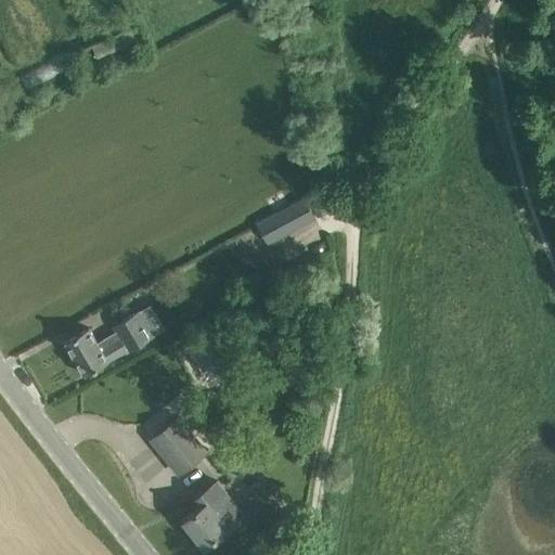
[(131,29),(92,46),(97,57),(136,40),(131,29)]
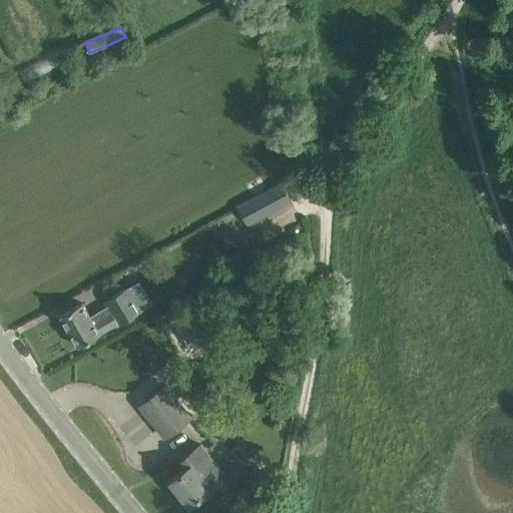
[(283,183),(238,207),(248,225),(292,201),(283,183)]
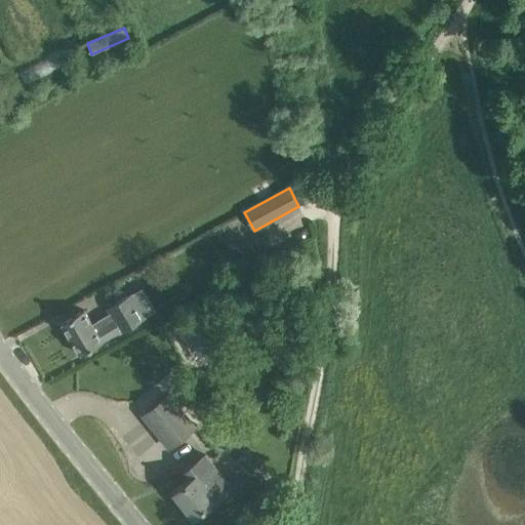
[(63,323),(81,354),(122,329),(123,330),(146,317),(131,293),(109,308),(115,318),(96,329),(84,310),(63,323)]
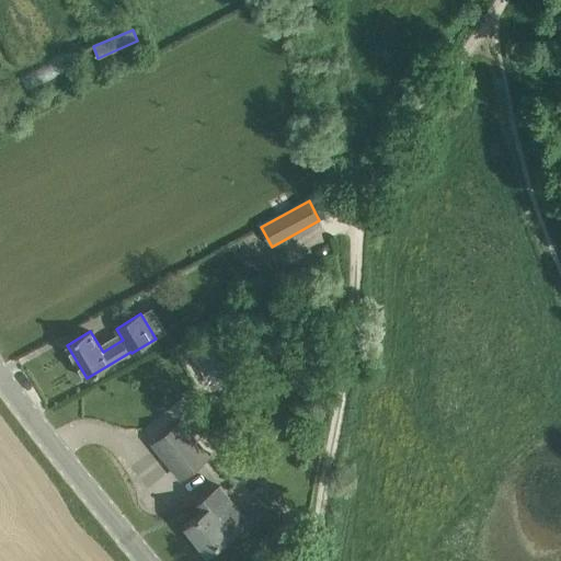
[(182,422),(155,443),(182,478),(208,456),(182,422)]
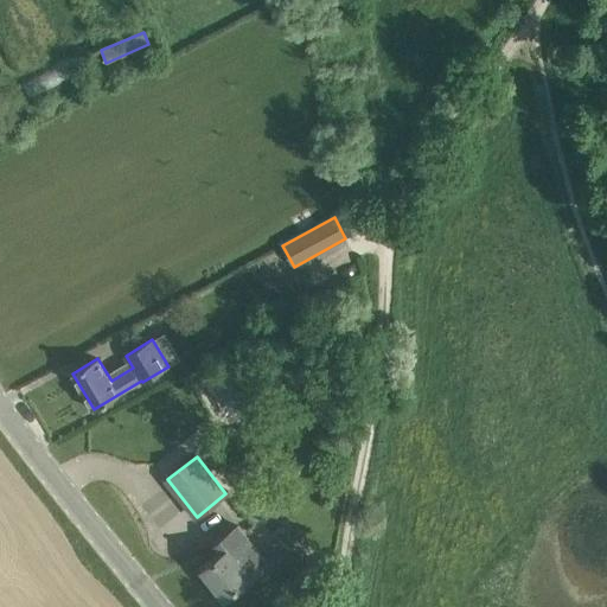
[(260,525),(282,554),(315,526),(293,498),(260,525)]
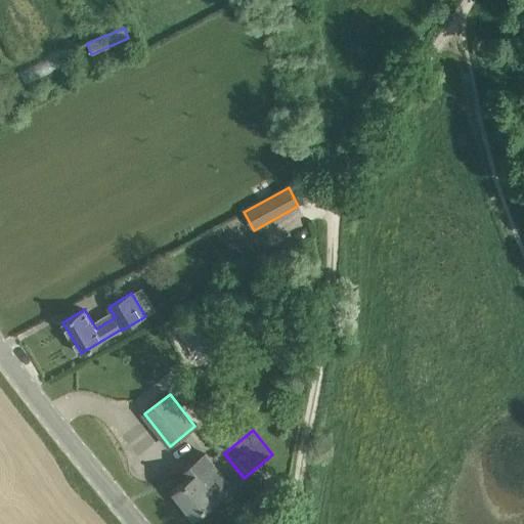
[(175,491),(194,516),(231,486),(206,454),(204,455),(188,469),(194,476),(175,491)]
